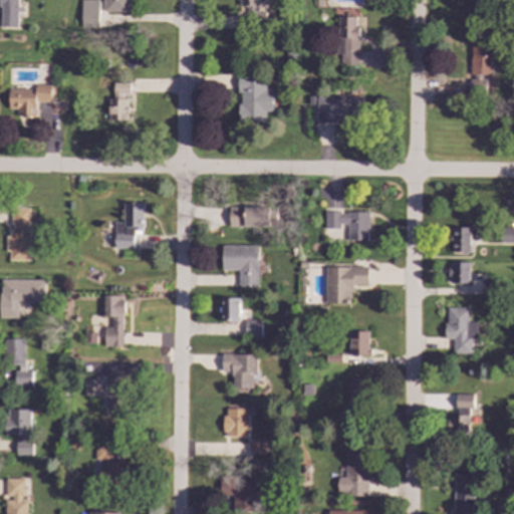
[(17,0),(0,0),(0,29),(17,29),(17,0)]
